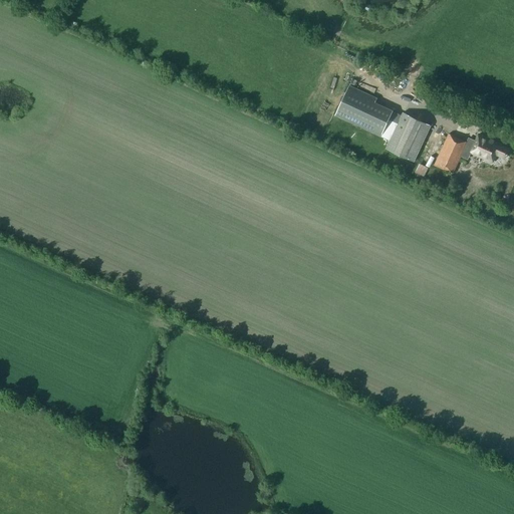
[(372,106),(377,97),(349,84),(345,93),(372,106)]
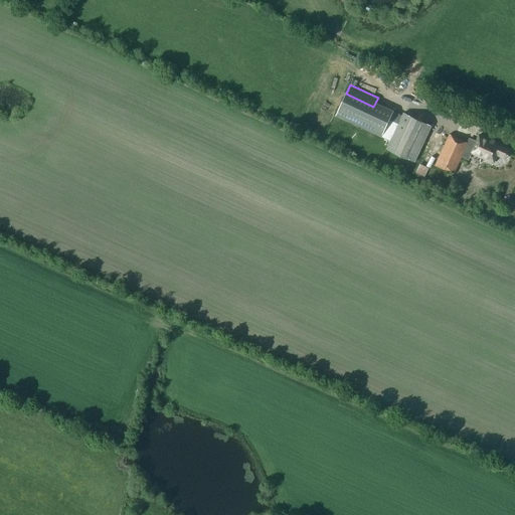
[(432,126),(403,113),(387,150),(414,162),(432,126)]
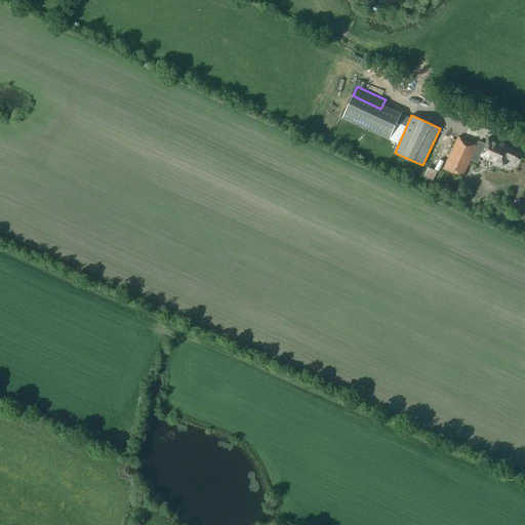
[(462,176),(474,153),(477,145),(458,136),(444,168),(462,176)]
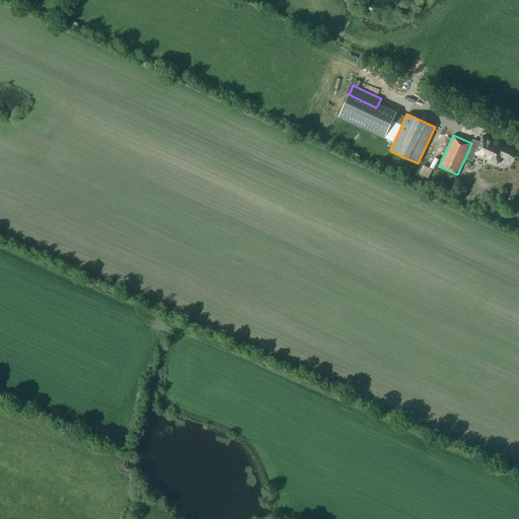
[(506,145),(484,135),(475,153),(498,163),(501,155),(510,159),(514,150),(506,146),(506,145)]
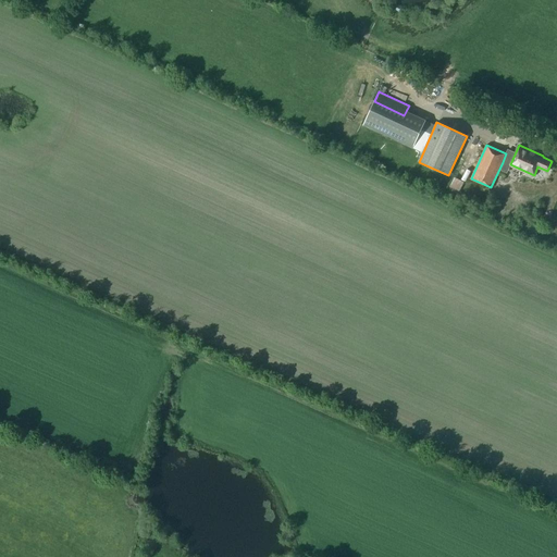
[(456,176),(453,186),(462,189),(466,180),(456,176)]
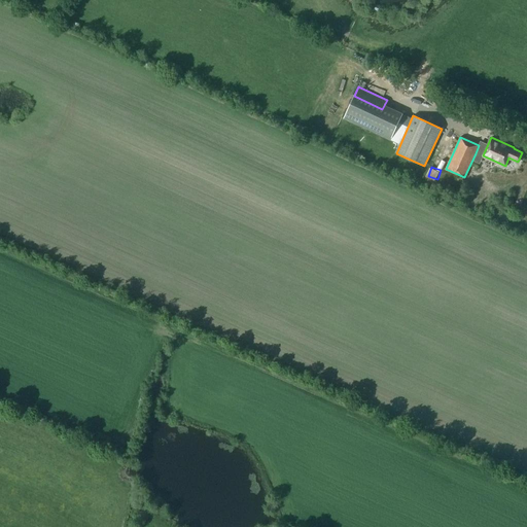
[(515,214),(512,212),(504,209),(500,217),(507,221),(510,217),(513,218),(515,214)]
